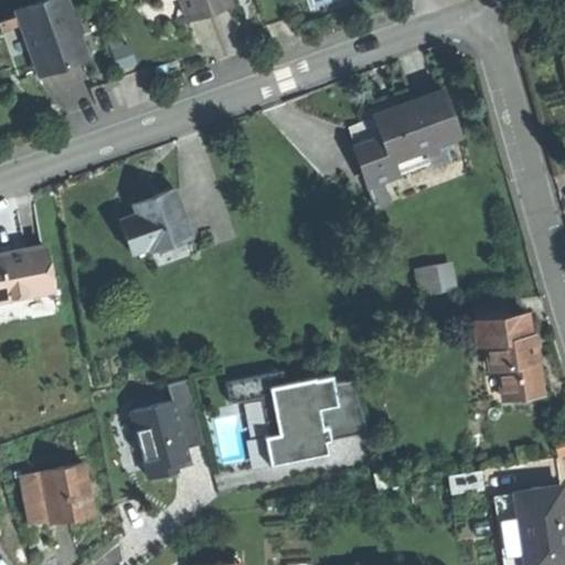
[(77,33),(75,34),(71,20),(72,20),(65,0),(44,0),(18,10),(40,73),(62,65),(85,57),(77,33)]
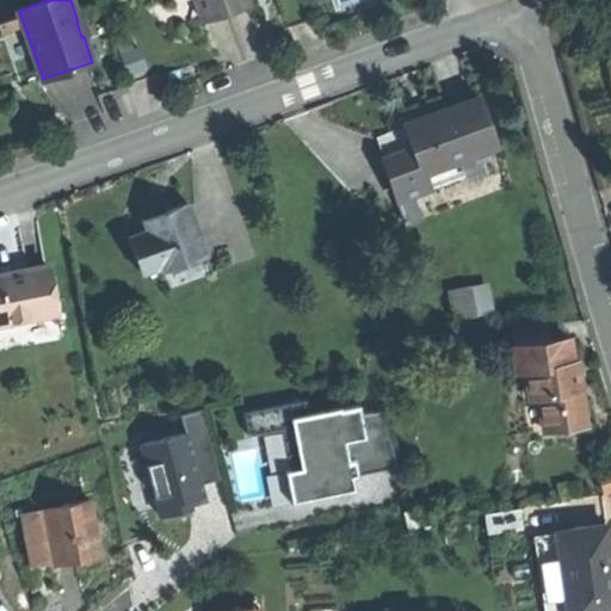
[(228,13),(250,5),(247,0),(196,0),(204,22),(228,13)]
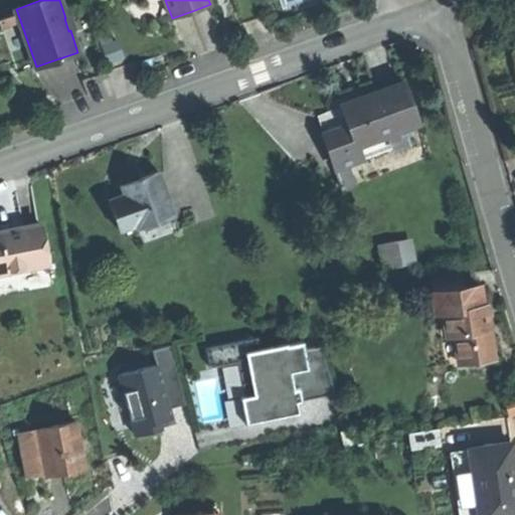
[(355,146),(402,129),(418,124),(404,83),(365,98),(341,106),(347,122),(355,146)]
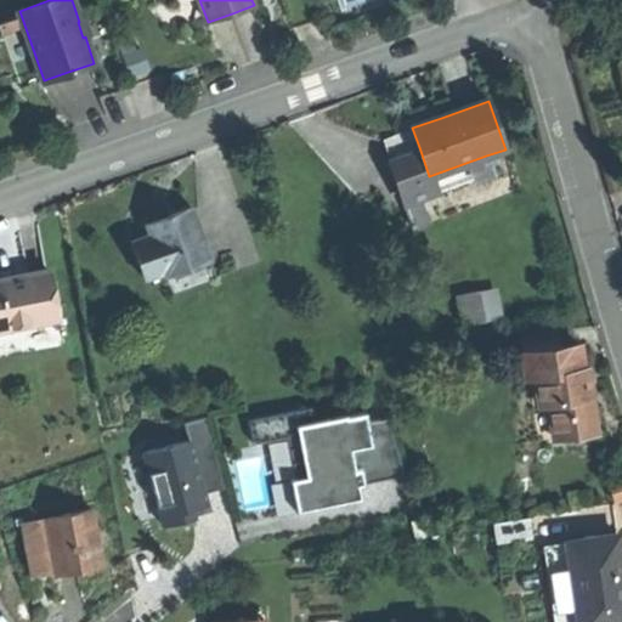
[(391,157),(419,147),(412,128),(384,139),(391,157)]
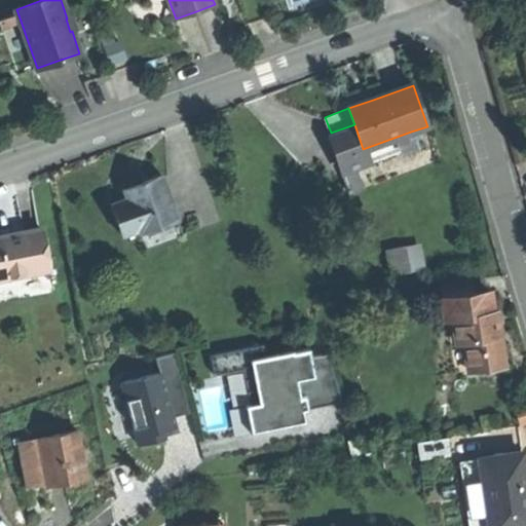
[(363,149),(354,124),(331,133),(348,183),(372,175),(363,149)]
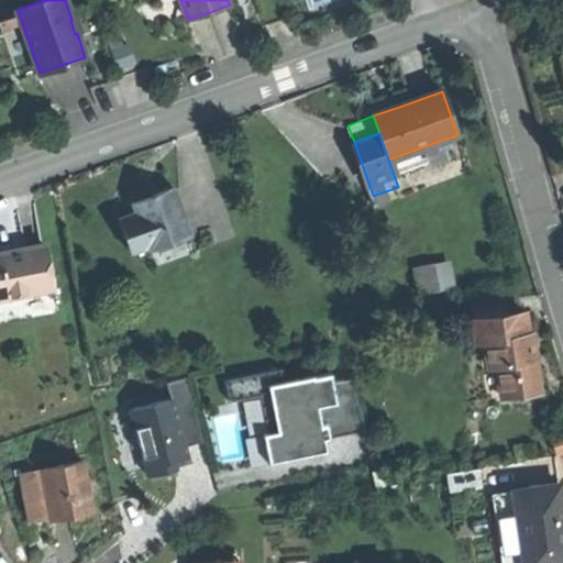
[(440,141),(388,159),(398,187),(450,168),(440,141)]
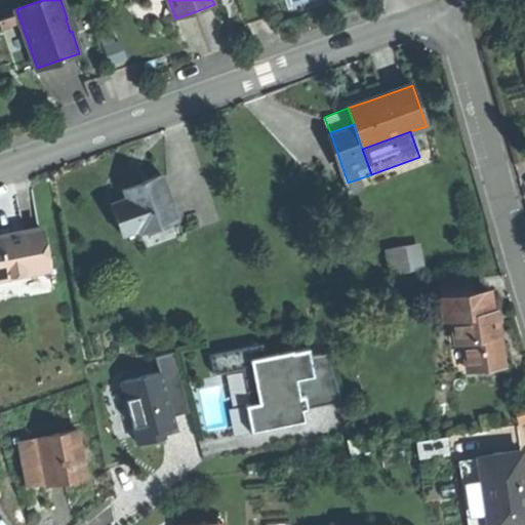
[(139,234),(178,219),(162,174),(144,182),(145,184),(124,191),(127,198),(111,204),(122,236),(138,231),(139,234)]
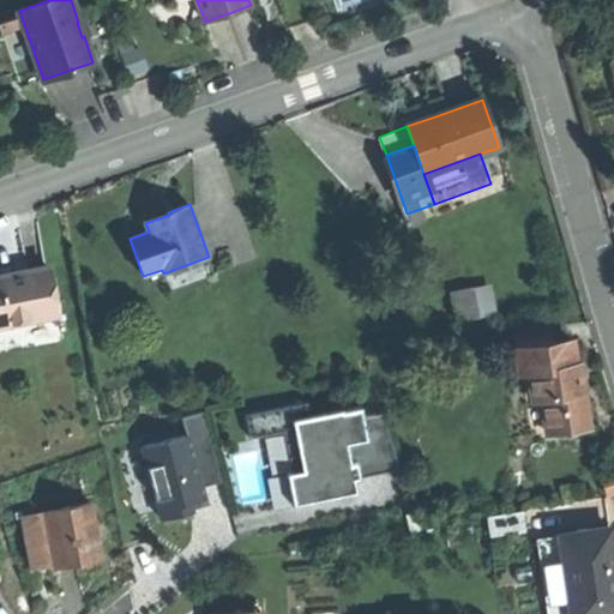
[(144,221),(145,223),(169,215),(168,212),(158,216),(144,221)]
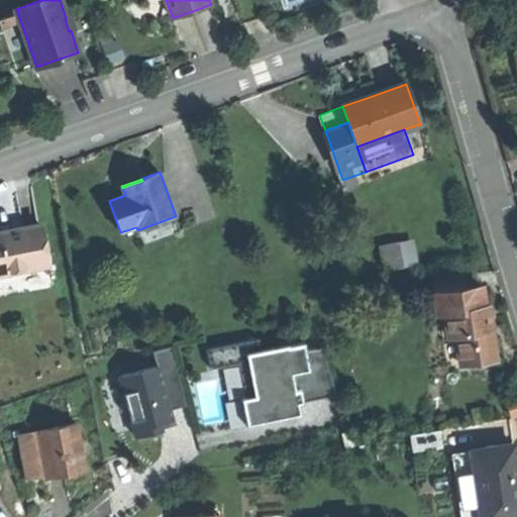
[(181,231),(176,216),(137,230),(142,244),(181,231)]
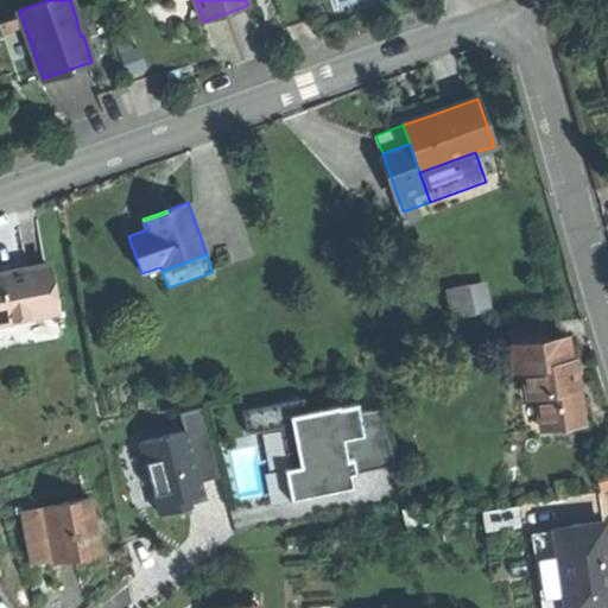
[(0,324),(57,314),(46,263),(8,271),(0,272),(0,324)]
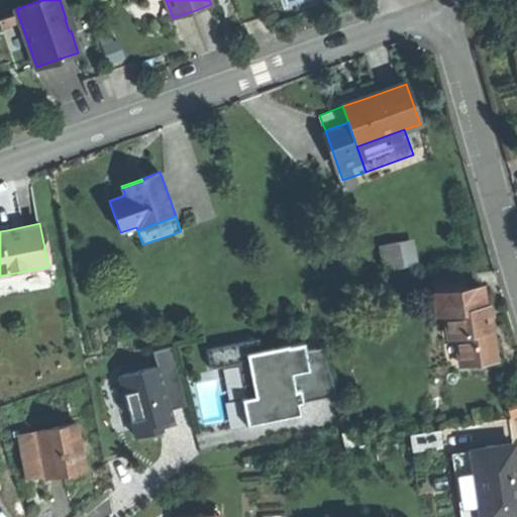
[(380,243),(385,268),(419,260),(414,235),(380,243)]
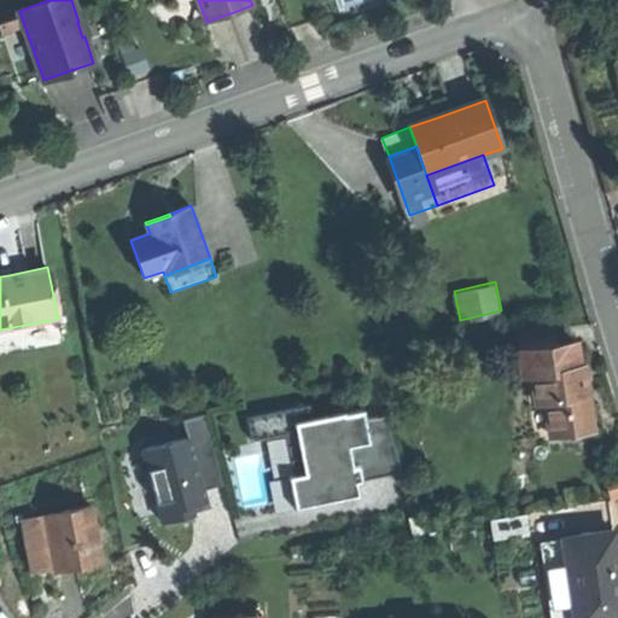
[(524,377),(532,375),(571,371),(567,344),(549,347),(547,331),(501,338),(507,379),(524,377)]
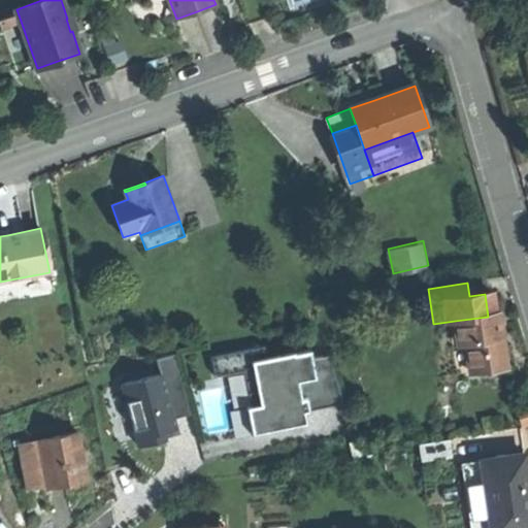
[(498,315),(488,317),(455,321),(458,344),(466,343),(470,373),(506,368),(502,341),(498,315)]
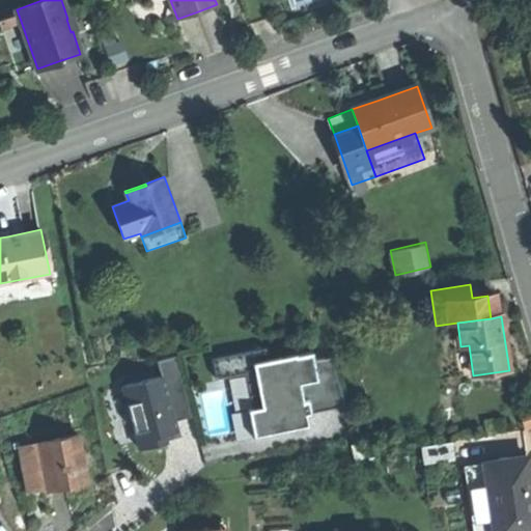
[(460,346),(457,323),(450,324),(457,378),(473,375),(469,345),(460,346)]
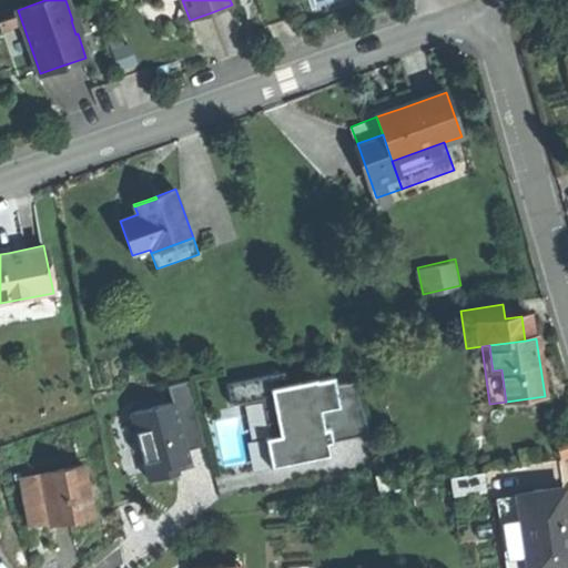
[(371,436),(354,383),(336,386),(334,377),(287,386),(285,374),(227,385),(232,406),(262,399),(272,398),(280,435),(270,437),(265,438),(271,468),(311,460),(310,450),(328,447),(327,444),(371,436)]
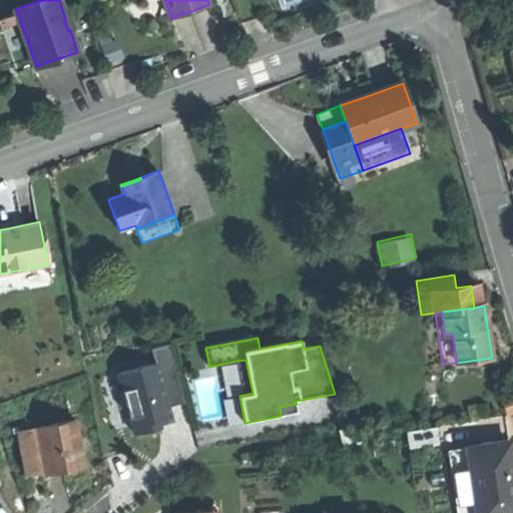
[(135,434),(160,427),(158,420),(171,417),(168,407),(182,404),(170,345),(152,349),(155,363),(119,374),(135,434)]
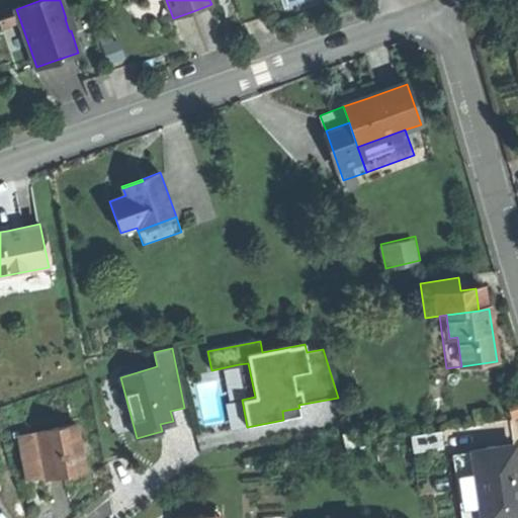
[(248,363),(239,364),(246,399),(255,397),(248,363)]
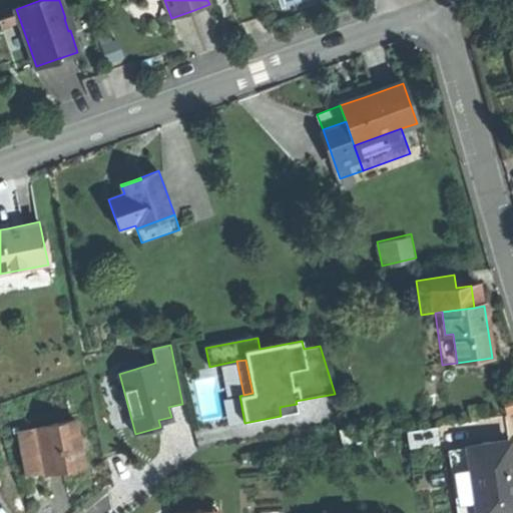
[(512,396),(503,400),(508,415),(512,413),(512,396)]
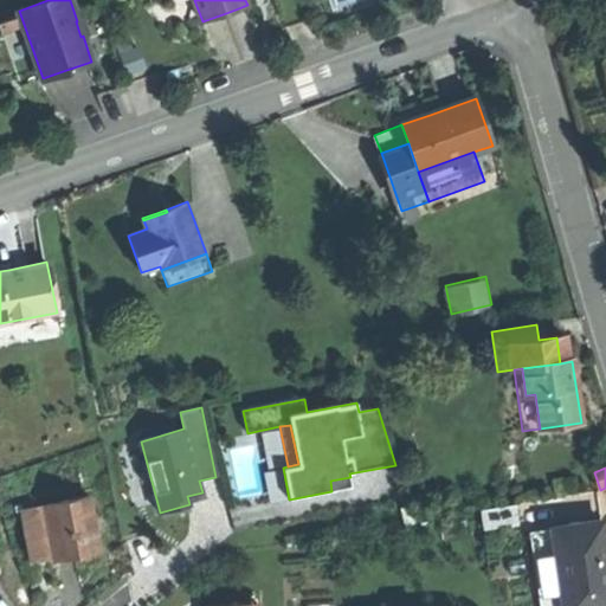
[(353,487),(350,477),(330,481),(331,491),(343,489),(353,487)]
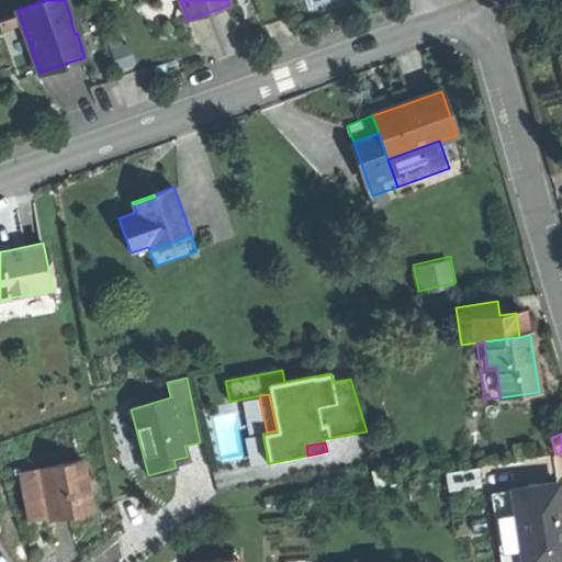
[(190,464),(188,457),(173,460),(176,468),(190,464)]
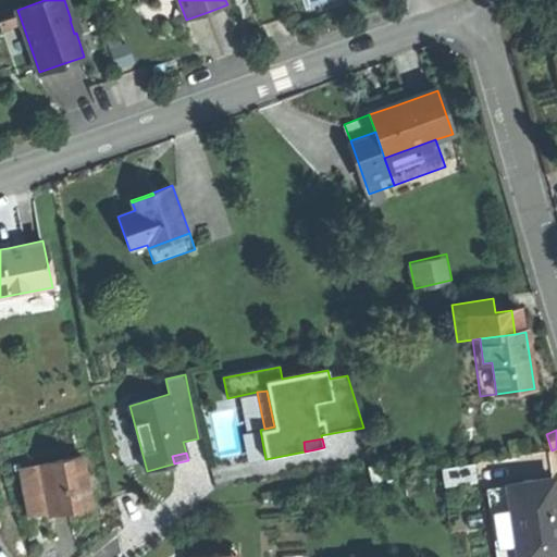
[(71,514),(89,510),(79,460),(38,468),(47,515),(48,518),(71,514)]
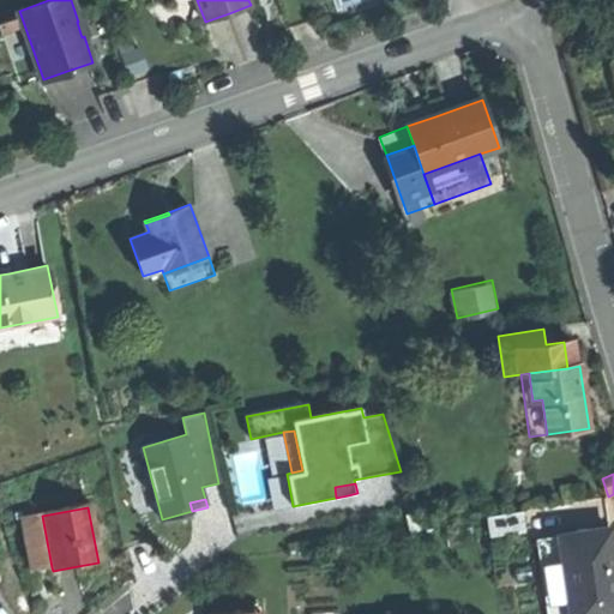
[(523,512),(488,517),(491,537),(525,533),(523,512)]
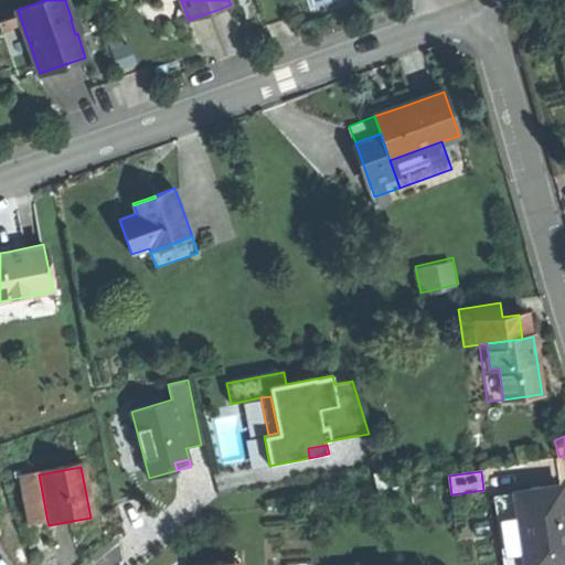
[(29,525),(48,522),(39,475),(19,478),(29,525)]
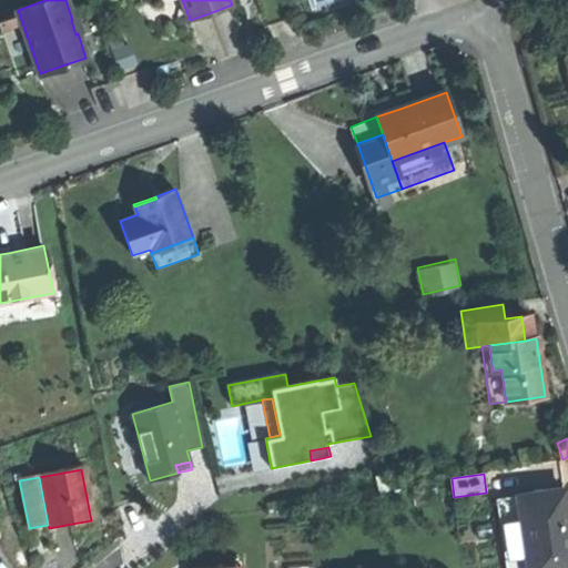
[(518,499),(528,567),(567,567),(567,523),(561,486),(517,494),(518,499)]
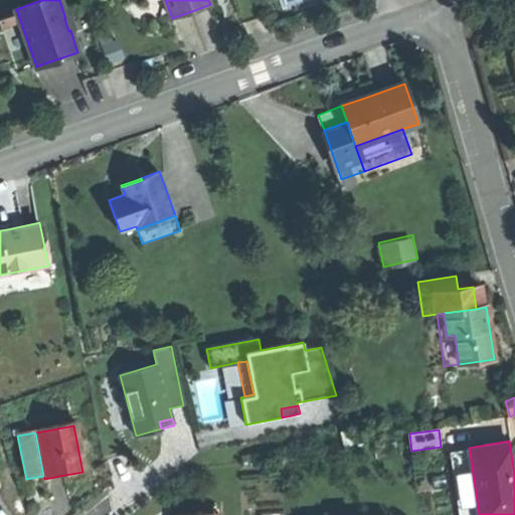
[(479,514),(470,453),(450,456),(459,514),(479,514)]
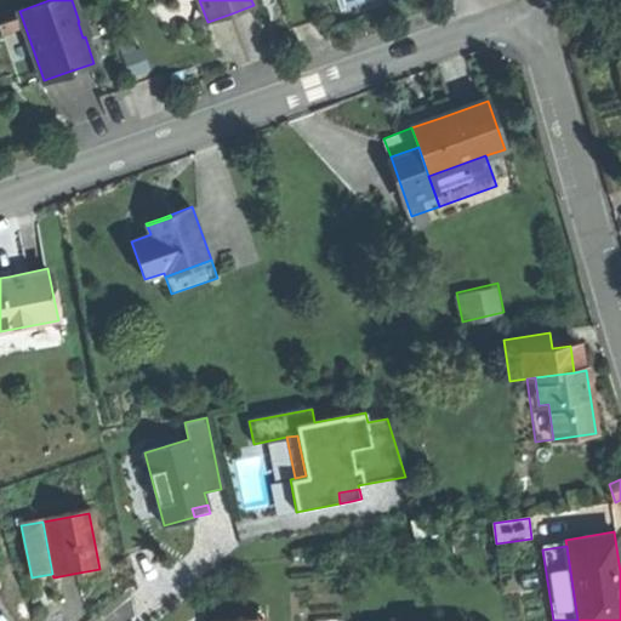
All buildings are outlined.
